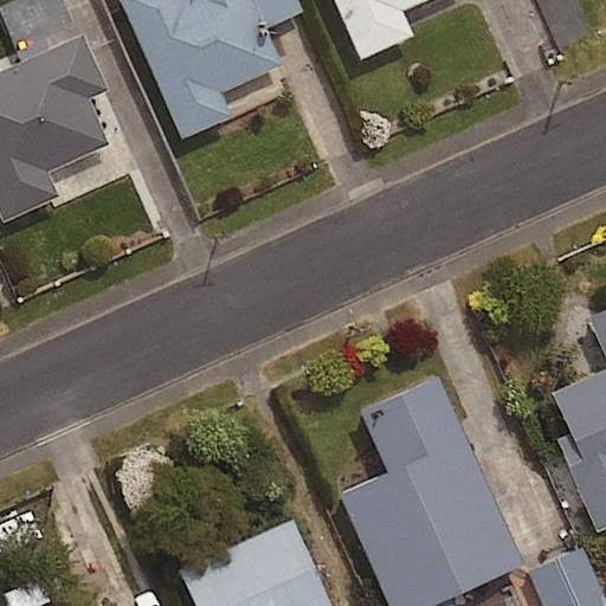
[(252,0),(120,0),(182,140),(232,118),(221,96),(283,69),(252,0)]
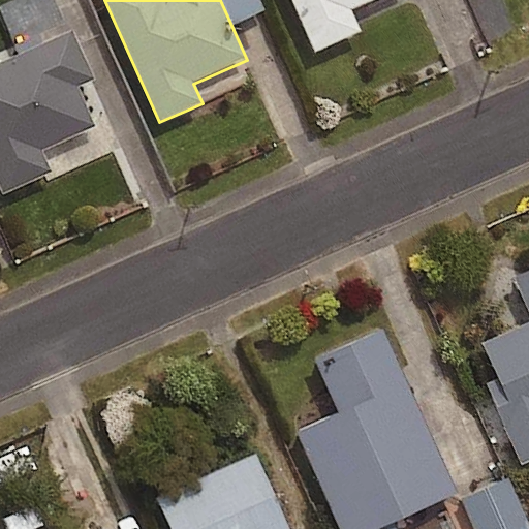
[(289,0),(315,56),(363,34),(352,11),(378,0),(289,0)]
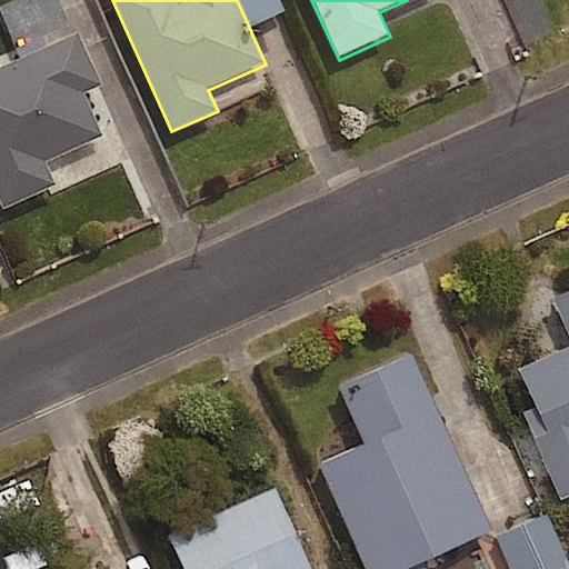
[(78,36),(0,70),(0,203),(3,211),(55,188),(45,166),(103,139),(83,96),(101,88),(78,36)]
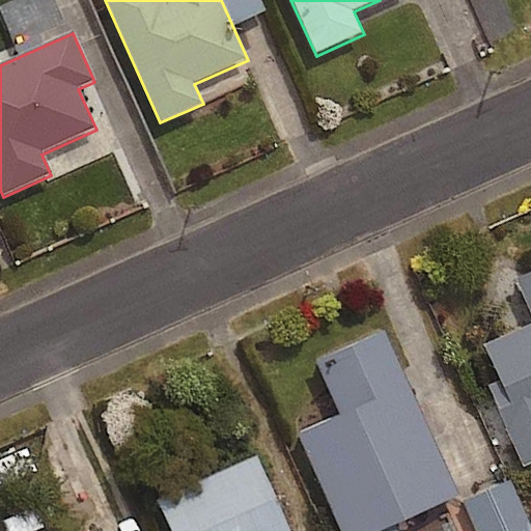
[(530,273),(515,281),(530,315),(530,327),(485,347),(501,382),(487,388),(524,469),(530,465),(530,273)]
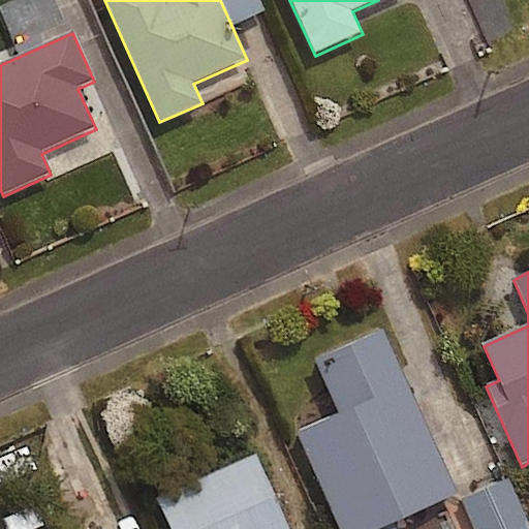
[(458,495),(382,331),(313,363),(338,416),(296,436),(338,528),(396,528),(394,524),(458,495)]
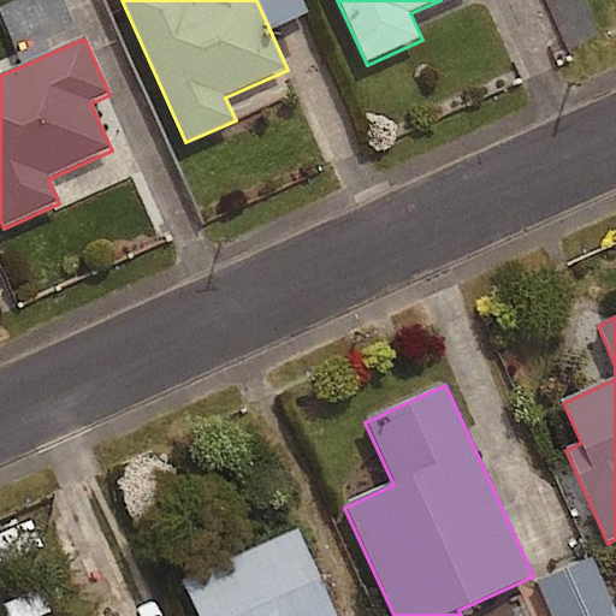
[(337,615),(297,529),(179,584),(194,615),(337,615)]
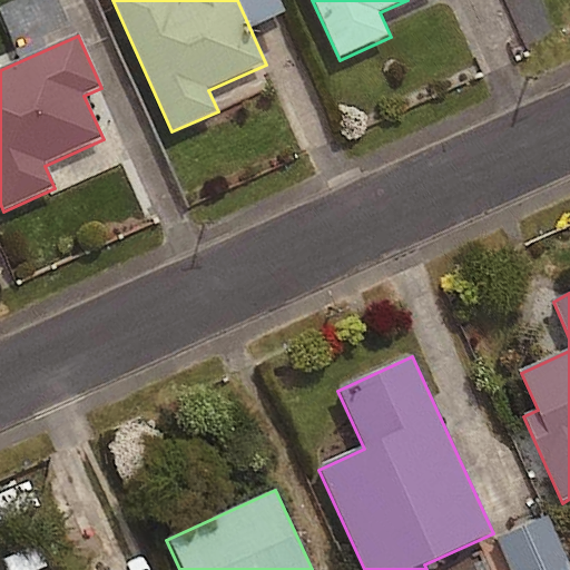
[(511,569),(569,569),(537,503),(490,526),(511,569)]
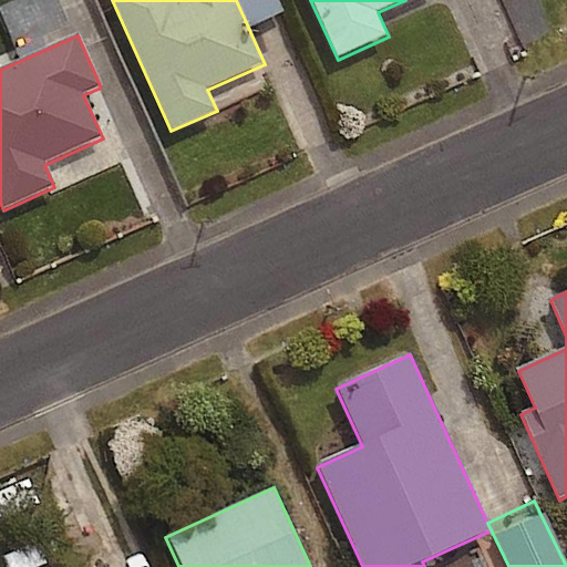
All buildings are outlined.
